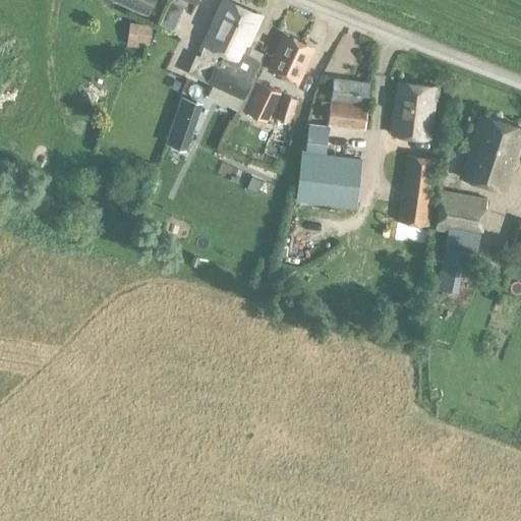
[(153,0),(117,0),(147,13),(153,0)]
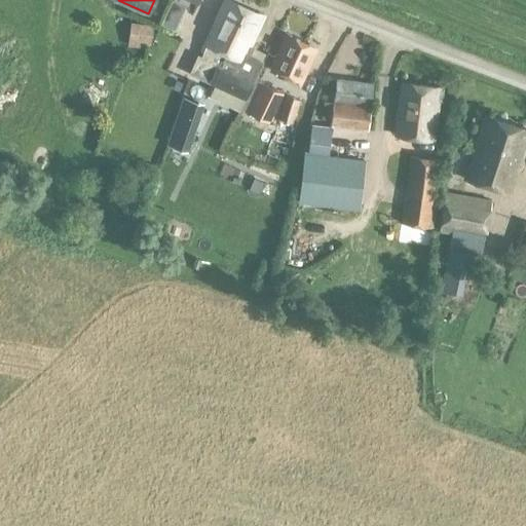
[(208,43),(207,45),(201,55),(197,53),(189,73),(209,82),(217,65),(233,33),(246,6),(231,0),(223,0),(204,42),(208,43)]
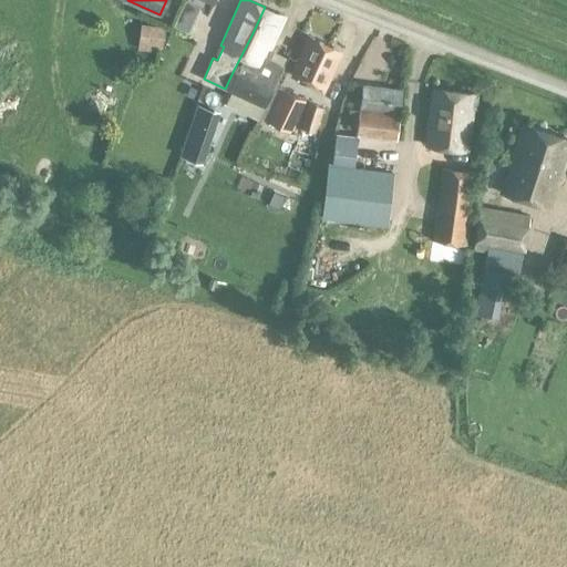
[(234,70),(225,89),(265,107),(276,84),(280,73),(285,64),(269,58),(272,51),(270,50),(270,49),(286,17),(265,7),(251,35),(240,57),(234,70)]
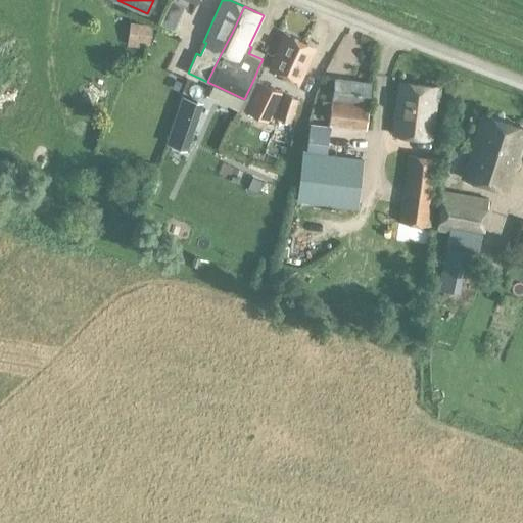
[(128,46),(151,49),(154,26),(131,22),(128,46)]
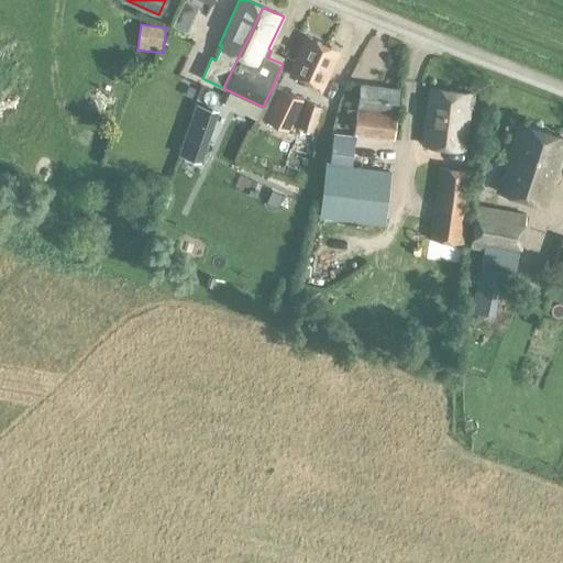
[(306,35),(289,72),(306,78),(304,85),(320,92),(323,86),(340,51),(306,35)]
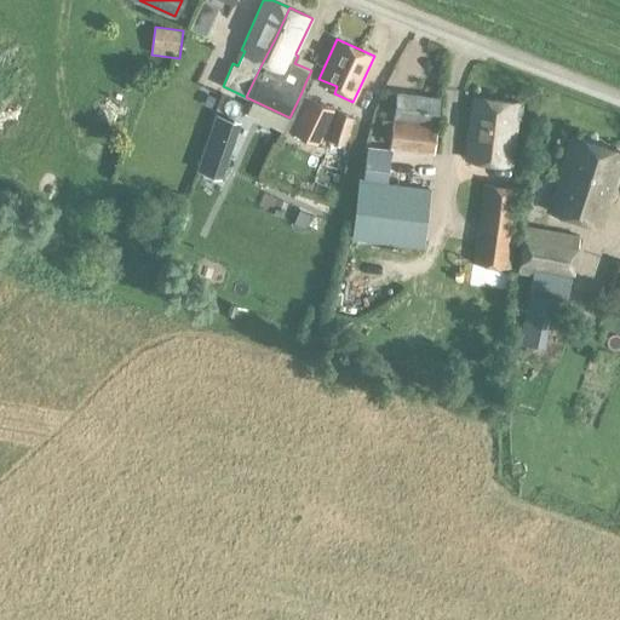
[(397,92),(394,119),(437,125),(441,98),(397,92)]
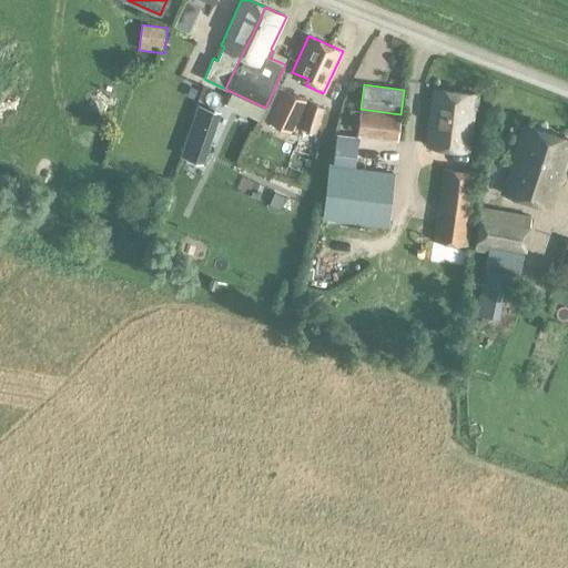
[(208,151),(226,93),(203,85),(183,143),(208,151)]
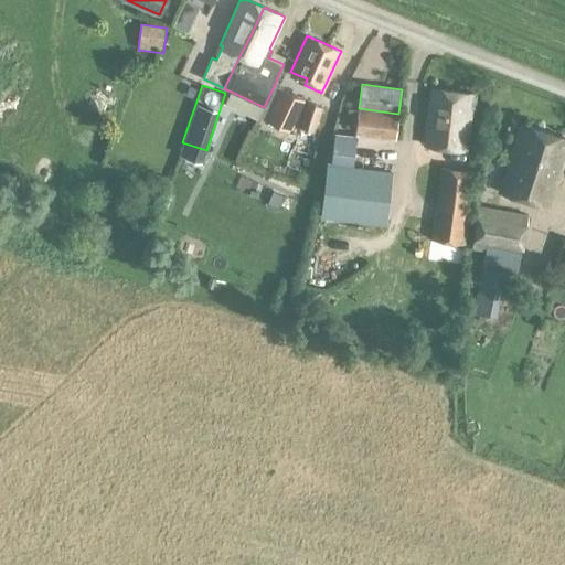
[(306,100),(281,89),(266,120),(290,131),(306,100)]
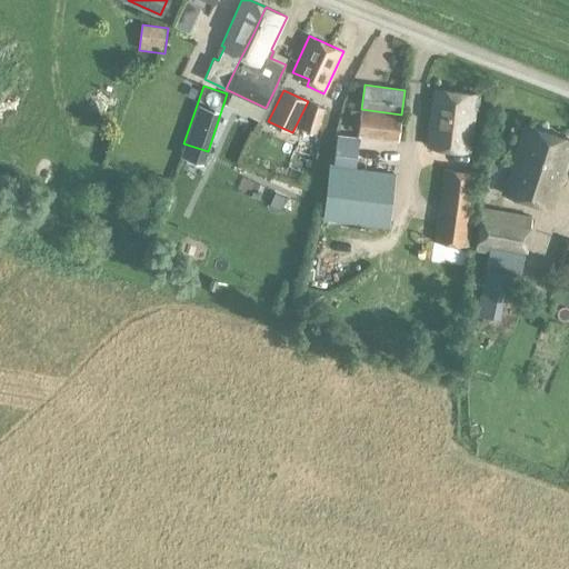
[(435,90),(428,146),(469,150),(473,109),(479,110),(480,95),(476,95),(435,90)]
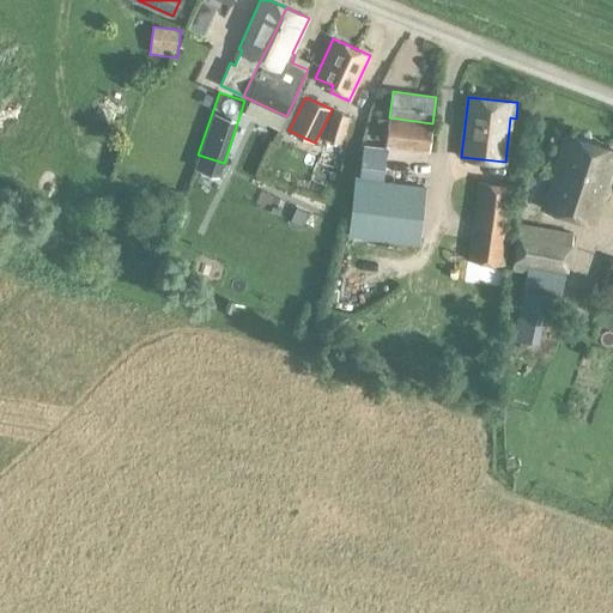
[(350,117),(333,111),(325,141),(341,147),(350,117)]
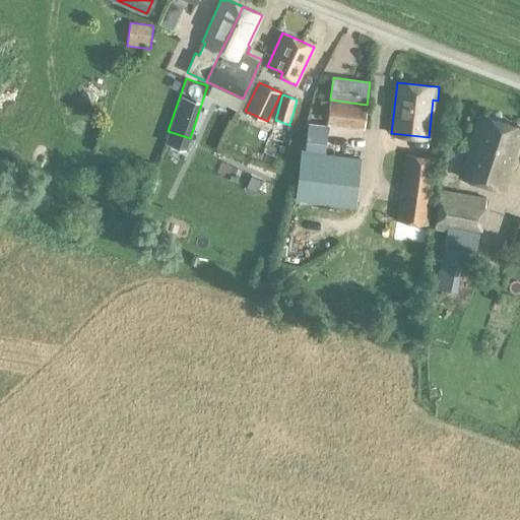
[(330,100),(327,124),(364,128),(367,105),(330,100)]
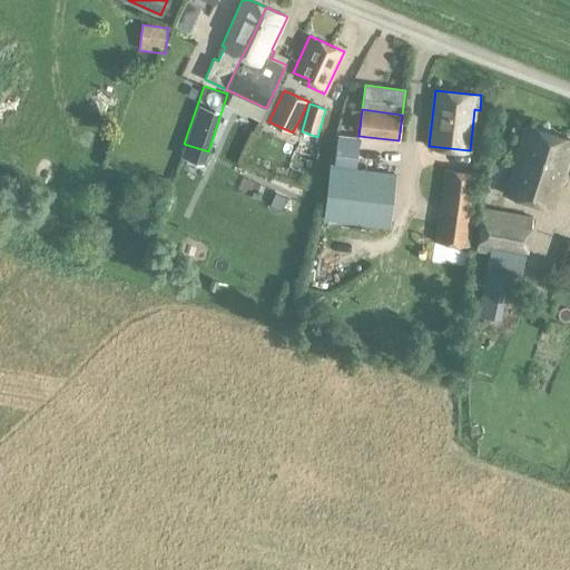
[(507,194),(554,208),(569,157),(569,138),(528,126),(507,194)]
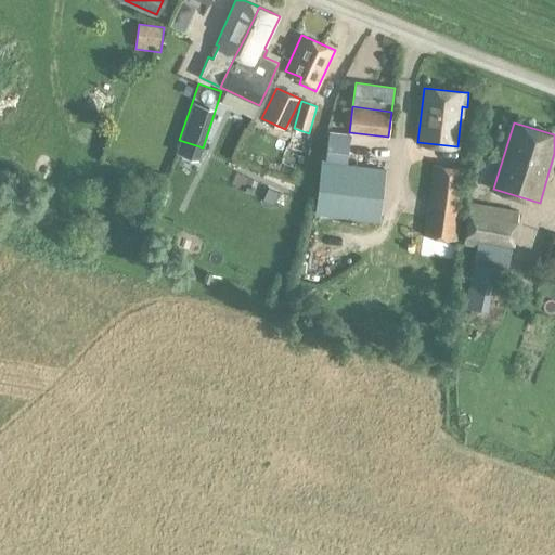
[(331,132),(327,160),(348,163),(351,134),(331,132)]
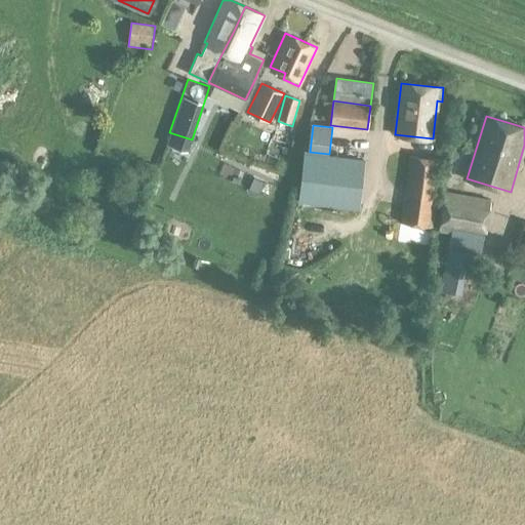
[(306,154),(299,203),(359,210),(364,160),(306,154)]
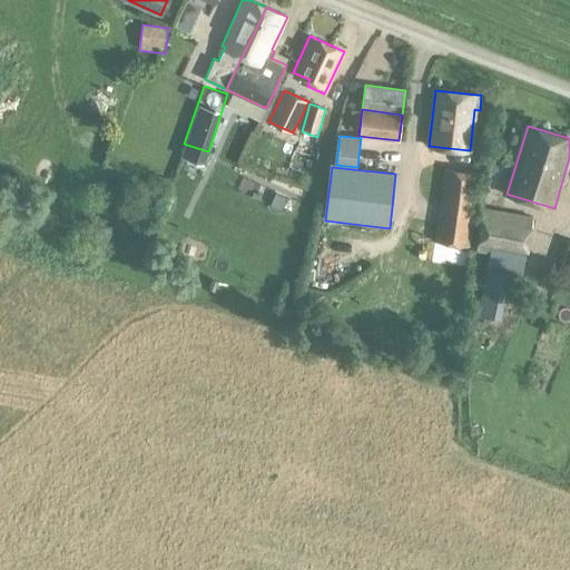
[(472,247),(478,199),(480,173),(443,167),(434,242),(472,247)]
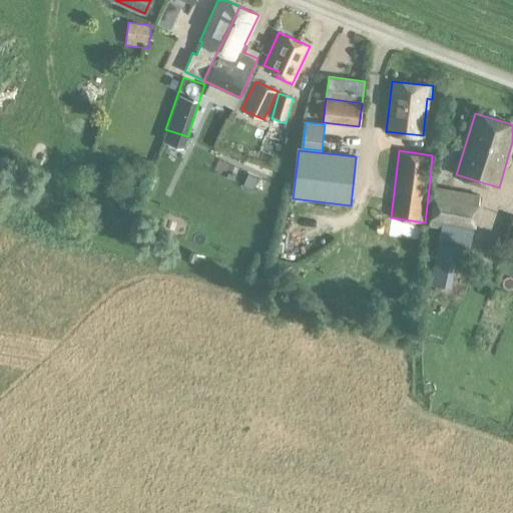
[(459,246),(459,247),(470,250),(480,194),(435,186),(428,226),(439,228),(437,240),(459,246)]
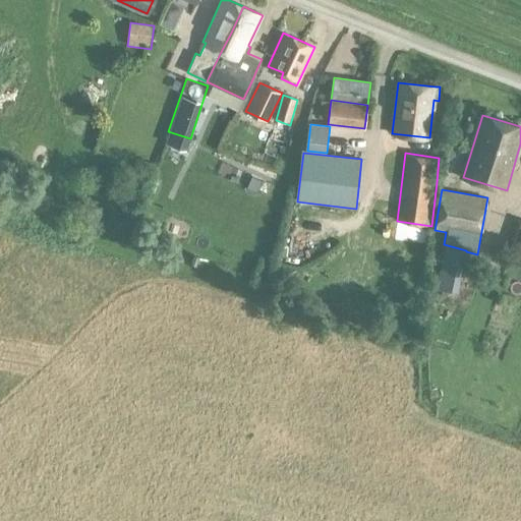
[(466,250),(444,244),(436,288),(459,292),(466,251),(466,250)]
